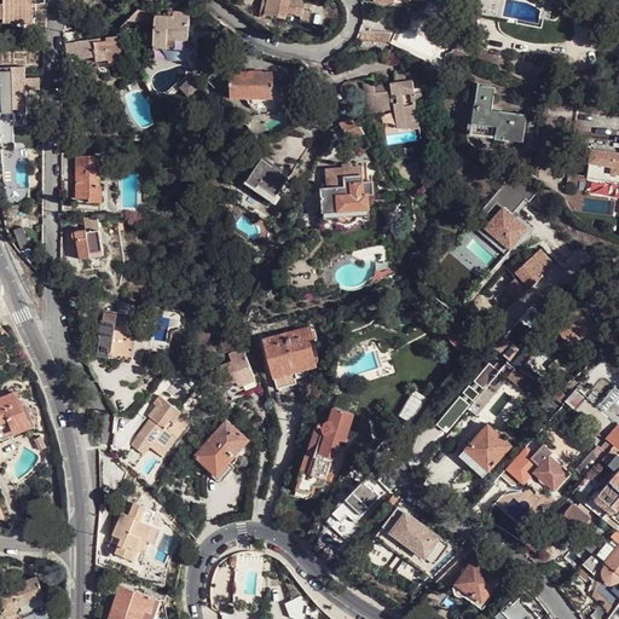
[(4,0),(4,24),(24,24),(25,5),(24,0),(4,0)]
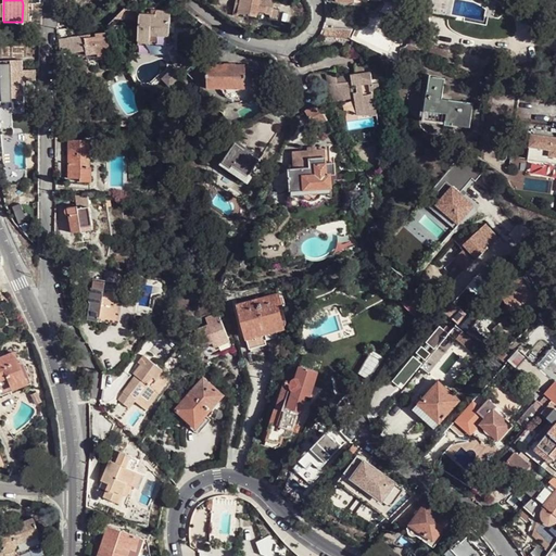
[(162,0),(153,10),(152,12),(159,12),(171,0),(162,0)]
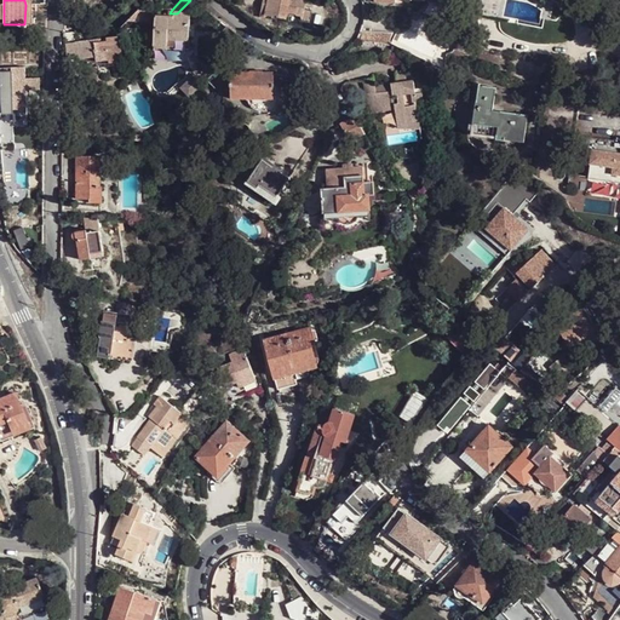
[(268,5),(265,16),(287,19),(288,15),(303,17),(303,18),(303,19),(304,21),(305,22),(306,22),(308,21),(309,21),(310,19),(311,12),(305,10),(306,1),(300,0),(264,0),(264,4),(268,5)]
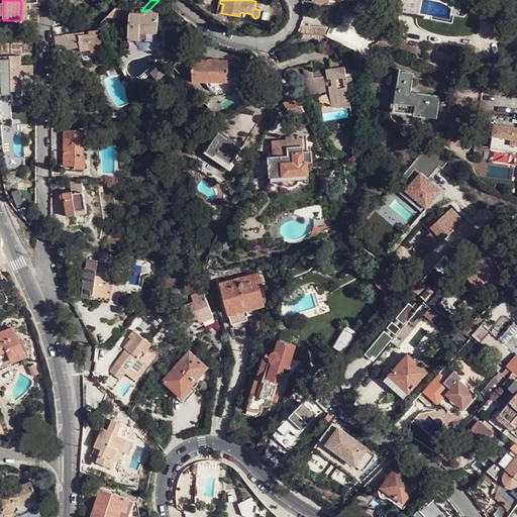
[(415,0),(399,0),(397,12),(413,15),(415,0)]
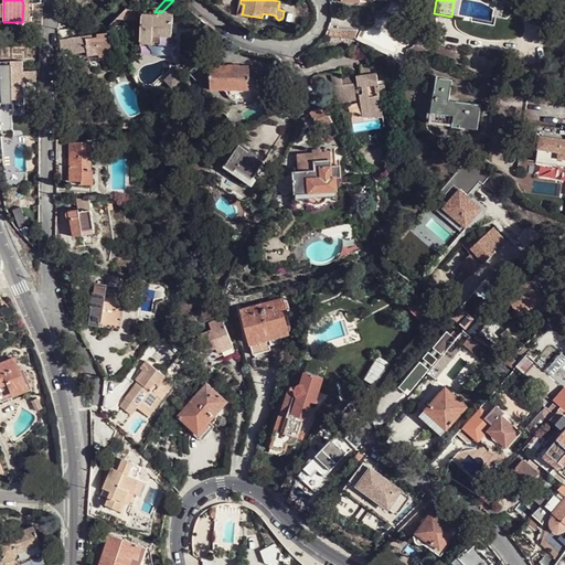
[(161,12),(155,12),(155,17),(142,17),(141,42),(153,43),(153,44),(171,45),(173,13),(161,12)]
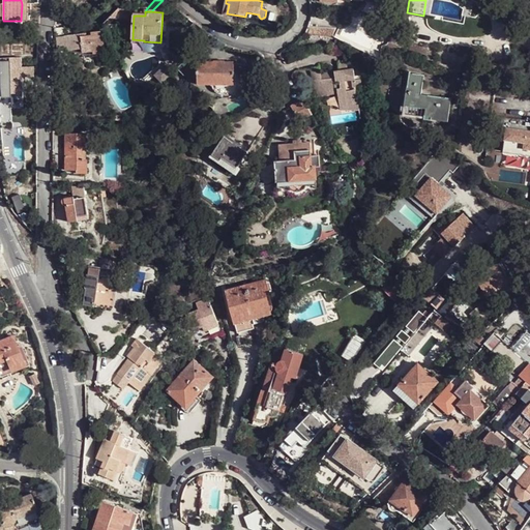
[(378,20),(373,20),(362,13),(357,19),(378,29),(378,20)]
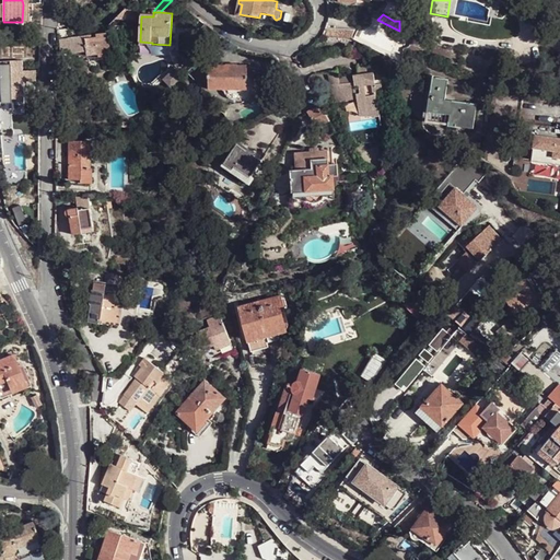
[(346,30),(327,27),(322,37),(345,38),(346,30)]
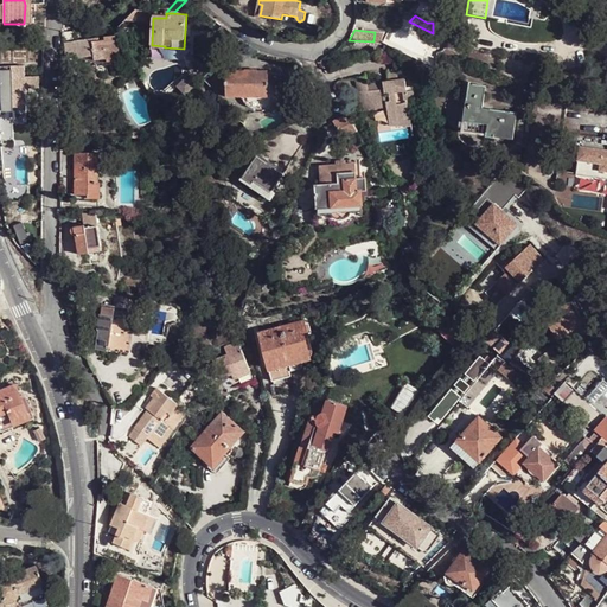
[(95,57),(96,61),(107,59),(112,69),(123,63),(116,50),(120,49),(119,42),(100,43),(98,39),(75,43),(75,45),(74,45),(76,61),(89,62),(88,57),(95,57)]
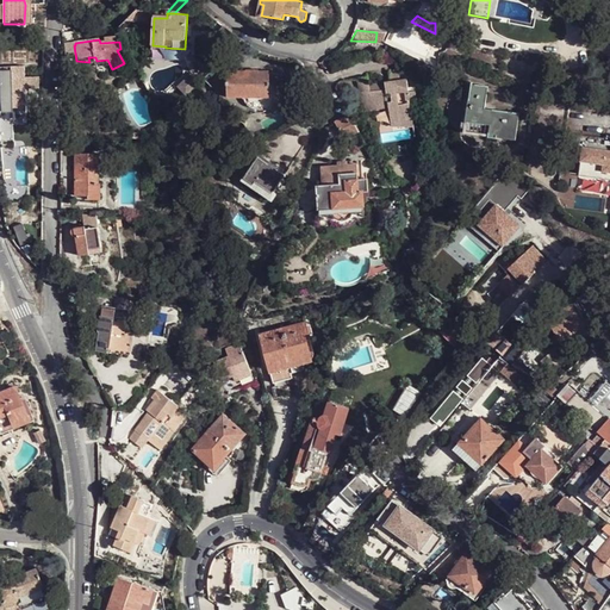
[(153,45),(153,57),(185,60),(185,49),(166,48),(166,47),(153,45)]
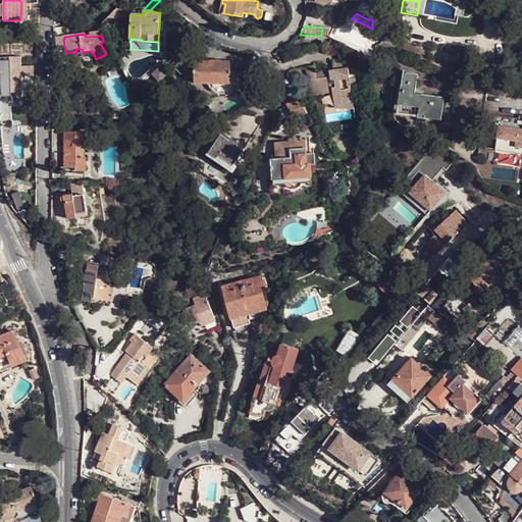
[(10,93),(23,93),(22,76),(38,76),(38,66),(22,66),(21,57),(0,58),(1,86),(10,86),(10,93)]
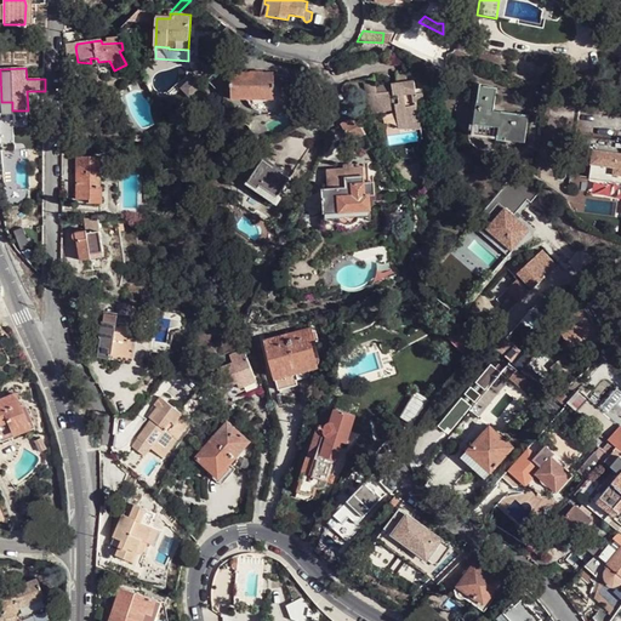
[(281,101),(280,87),(275,89),(275,73),(265,74),(265,77),(252,77),(252,73),(232,73),(232,100),(250,100),(250,101),(251,104),(252,107),(255,108),(257,109),(260,110),(262,112),(265,112),(266,114),(269,114),(271,114),(273,113),(277,110),(278,109),(280,104),(280,103),(281,101)]
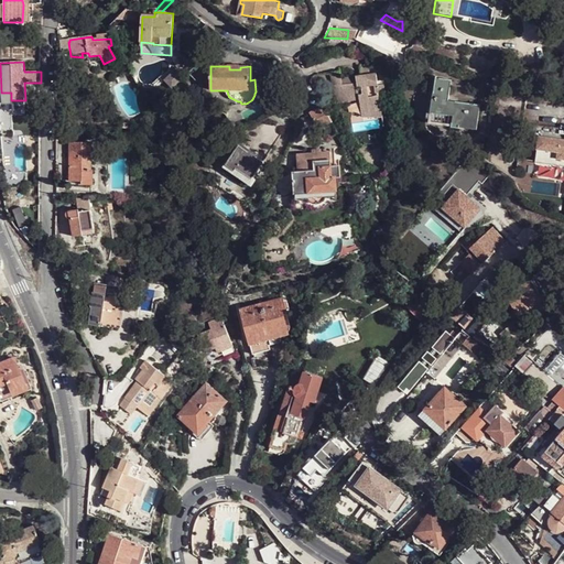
[(177,67),(165,79),(173,88),(185,75),(177,67)]
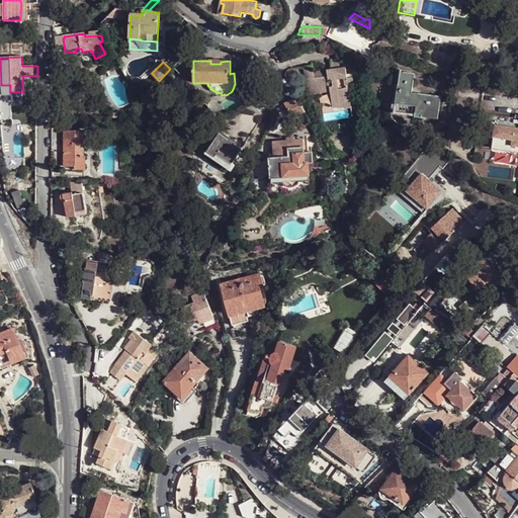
[(312,76),(304,78),(307,92),(329,89),(329,82),(332,82),(333,104),(350,102),(348,89),(353,88),(351,79),(346,79),(345,68),(331,63),(332,69),(312,72),(312,76)]
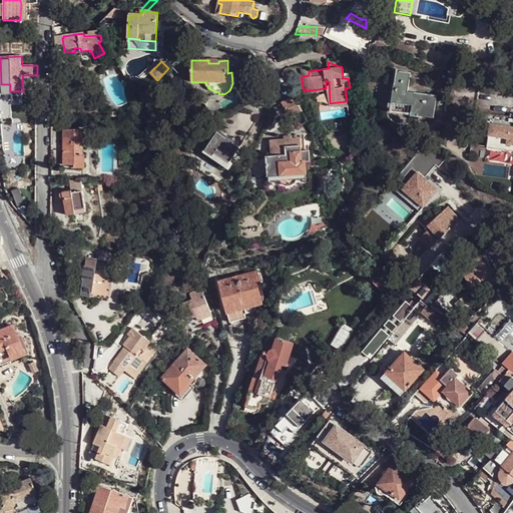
[(300,65),(301,77),(309,75),(309,71),(308,64),(300,65)]
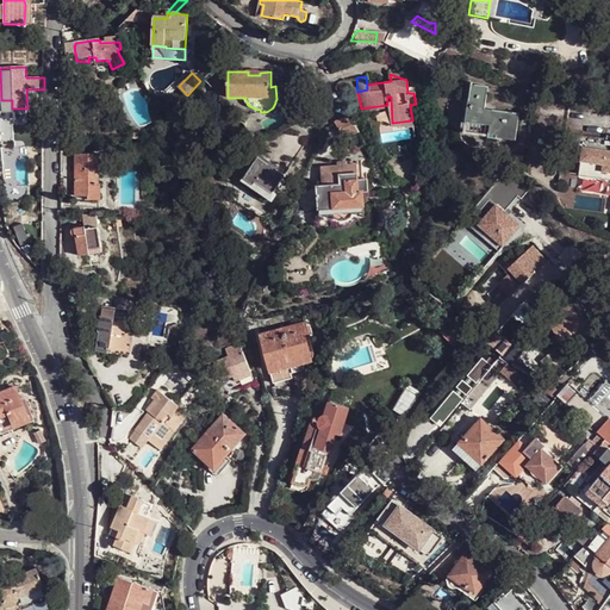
[(472,85),(466,122),(491,125),(489,138),(497,139),(498,137),(515,139),(518,114),(493,110),(492,116),(484,114),(485,110),(489,87),(472,85)]
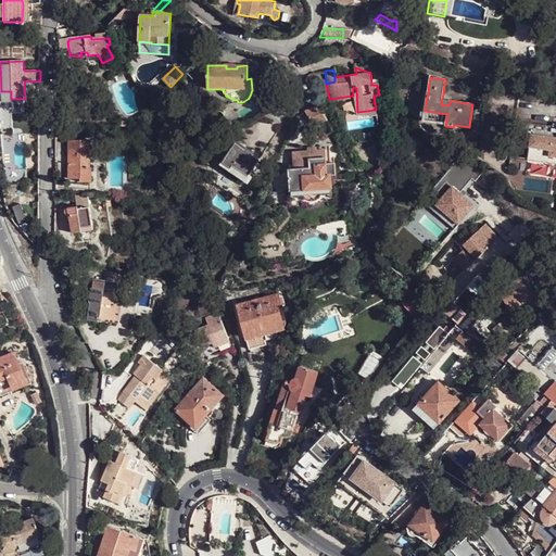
[(353,96),(329,99),(329,104),(353,100),(355,115),(376,116),(376,110),(357,112),(356,88),(353,88),(353,96)]
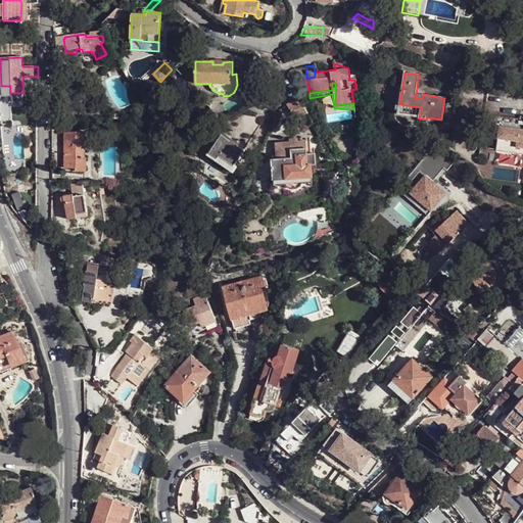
[(308,112),(300,98),(292,103),(295,107),(290,110),(295,120),(308,112)]
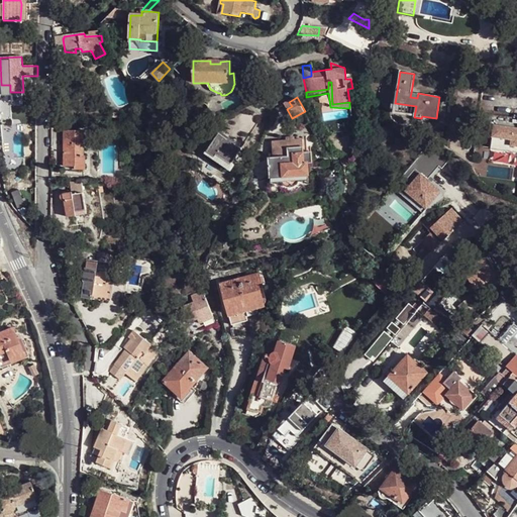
[(416,106),(395,103),(394,113),(414,117),(416,106)]
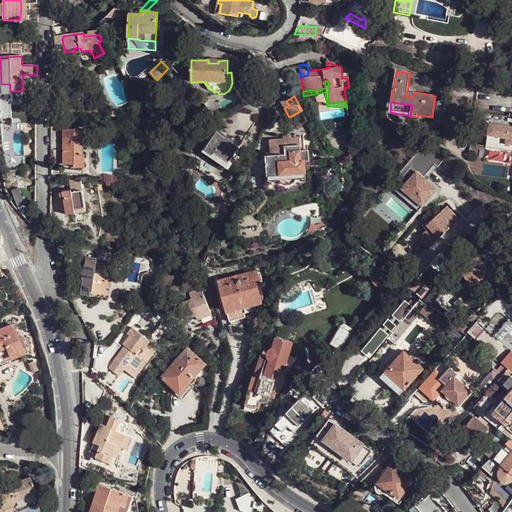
[(511,126),(489,123),(488,136),(506,139),(506,144),(511,145),(511,126)]
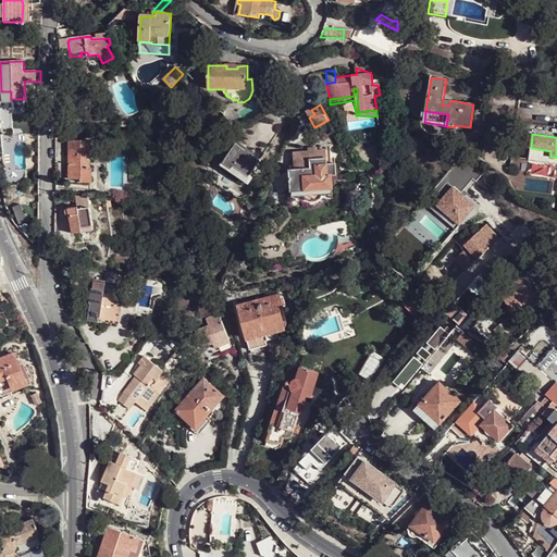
[(90,141),(70,141),(71,180),(82,181),(82,183),(93,183),(93,169),(90,169),(90,141)]
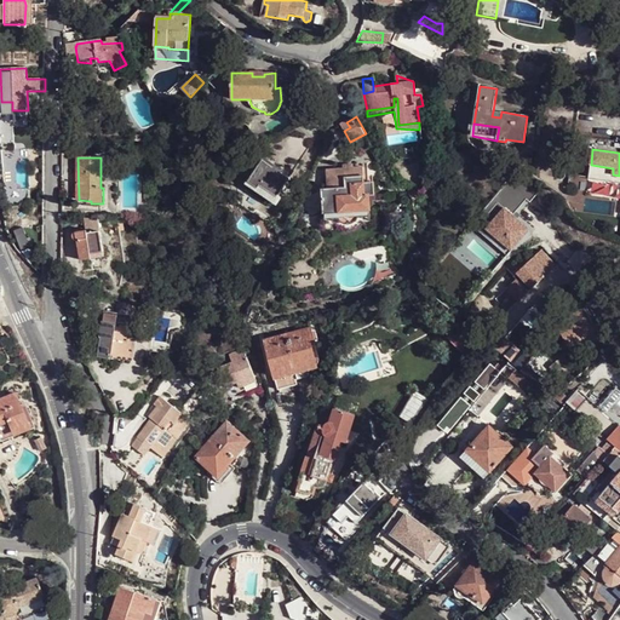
[(263,161),(248,182),(259,189),(260,187),(279,197),(285,185),(290,178),(263,161)]
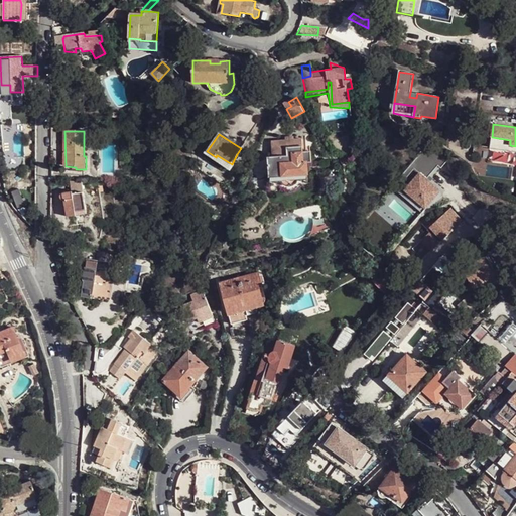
[(291,145),(291,140),(276,142),(276,158),(269,159),(269,177),(281,177),(281,179),(282,180),(283,181),(284,182),(286,183),(288,184),(290,184),(292,183),(293,183),(294,182),(296,181),(297,179),(298,176),(309,175),(309,163),(312,163),(311,152),(305,152),(304,140),(295,140),(296,145),(291,145)]
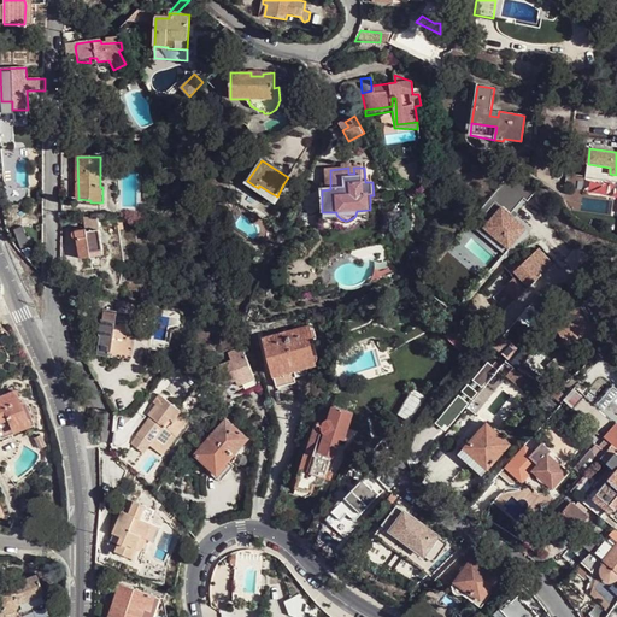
[(528,229),(501,206),(485,228),(510,251),(528,229)]
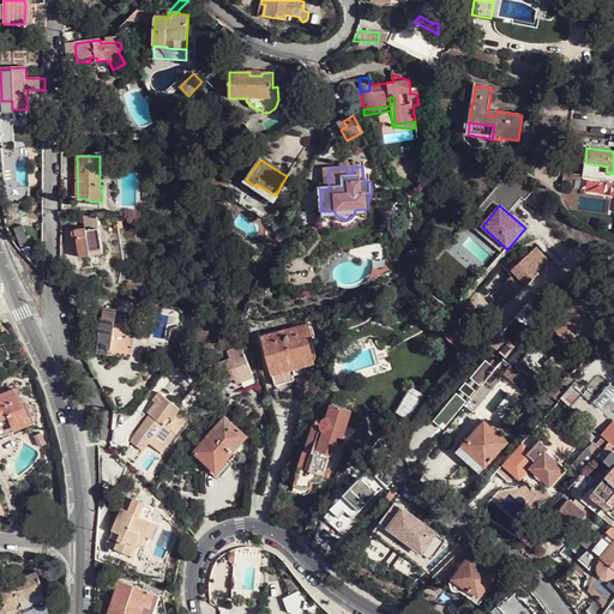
[(100,217),(84,216),(85,229),(76,230),(74,232),(73,233),(73,234),(73,235),(73,238),(74,238),(74,239),(76,239),(78,239),(82,258),(106,254),(100,217)]
